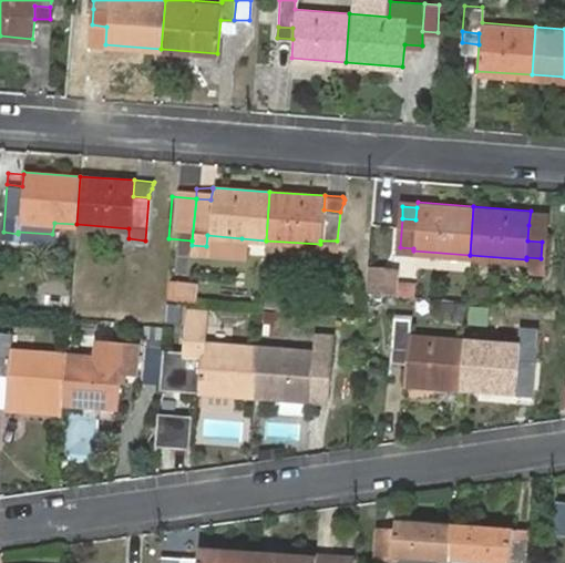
[(543,228),(545,211),(531,211),(528,225),(543,228)]
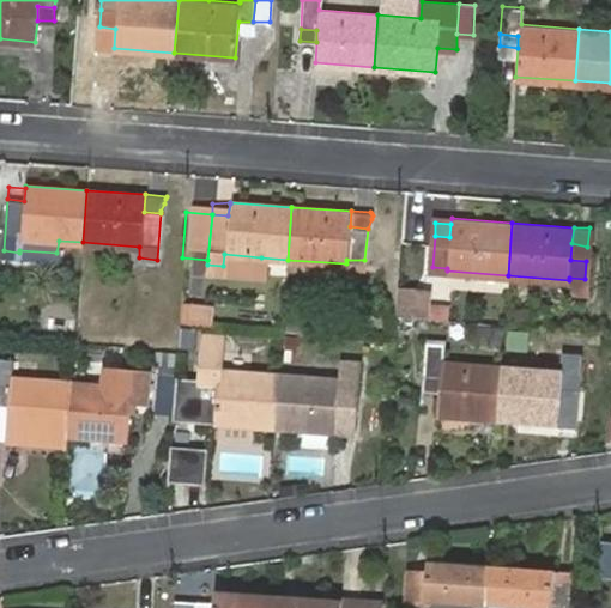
[(587,247),(572,243),(570,260),(586,261),(587,247)]
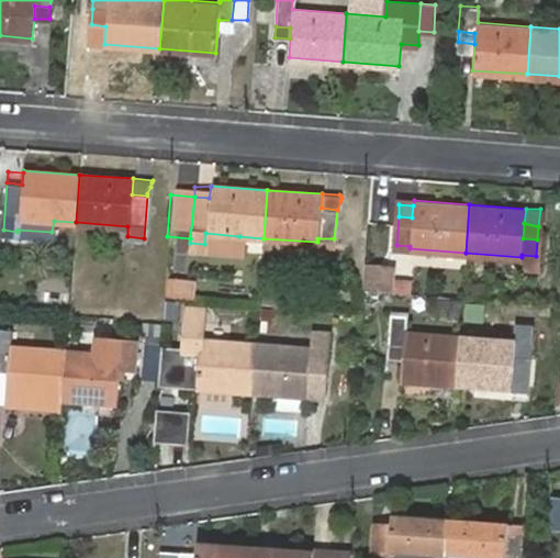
[(238,253),(239,236),(205,233),(204,244),(204,250),(238,253)]
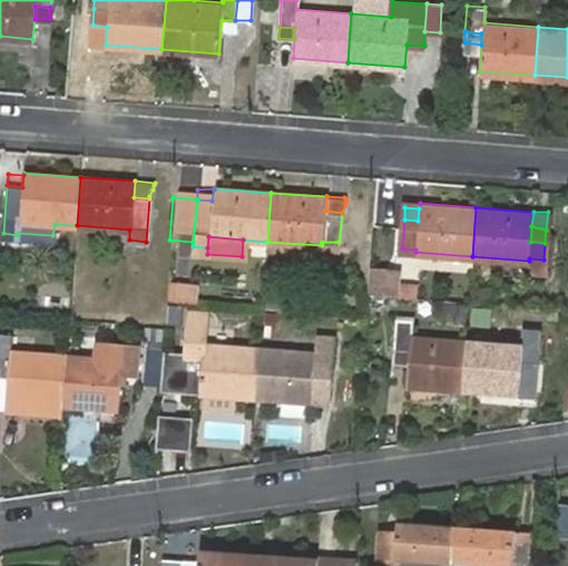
[(529,259),(529,261),(528,270),(542,272),(544,260),(529,259)]
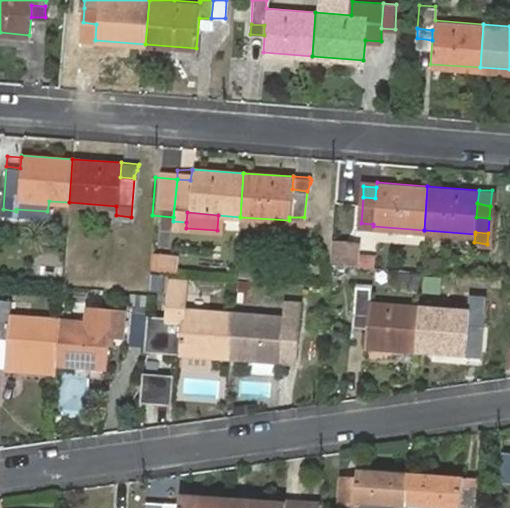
[(351,263),(352,247),(329,245),(328,262),(351,263)]
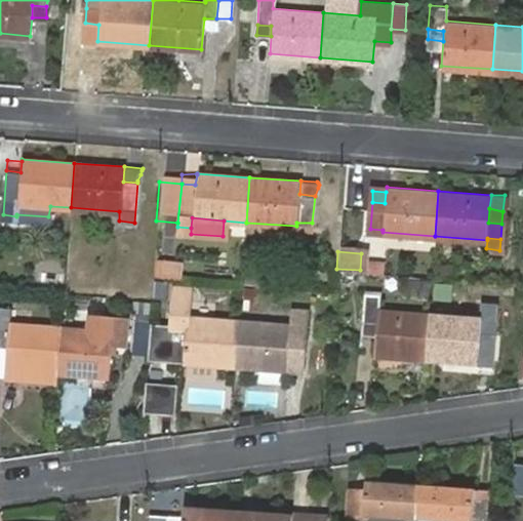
[(152,275),(179,277),(182,257),(153,255),(152,275)]
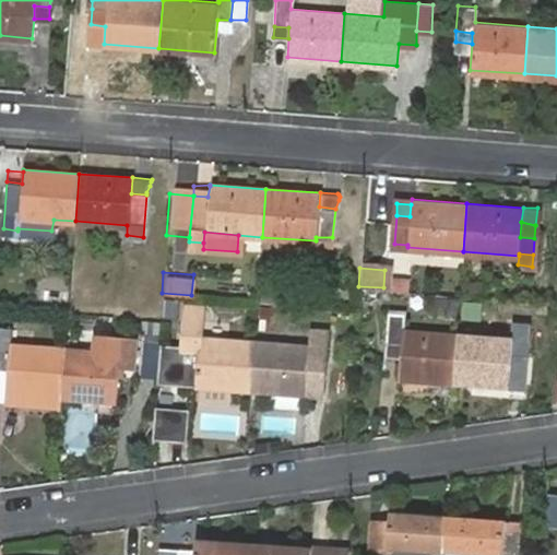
[(257,300),(273,302),(274,285),(258,284),(257,300)]
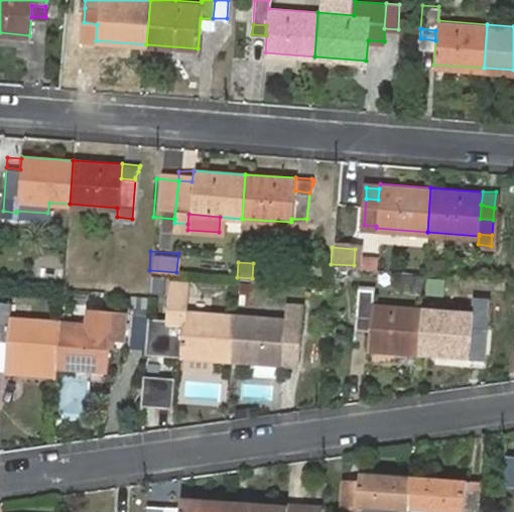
[(394,272),(393,285),(419,288),(419,274),(394,272)]
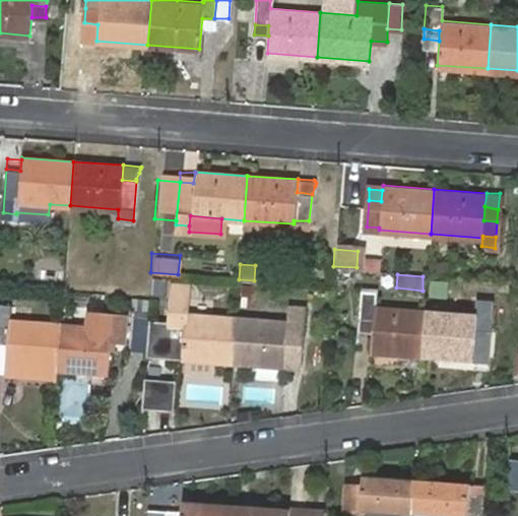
[(431,277),(430,299),(449,300),(451,279),(431,277)]
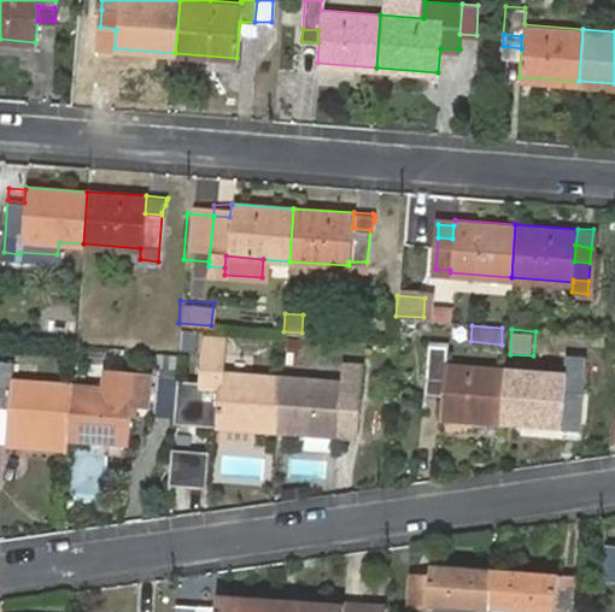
[(215,422),(275,427),(280,376),(218,371),(222,337),(204,336),(200,389),(171,388),(168,428),(203,430),(205,395),(217,396),(215,422)]
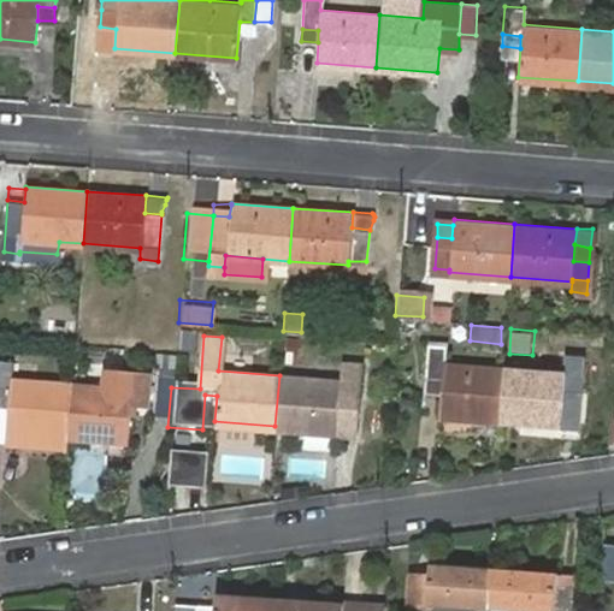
[(565,355),(582,356),(583,345),(555,343),(554,365),(564,366),(565,355)]
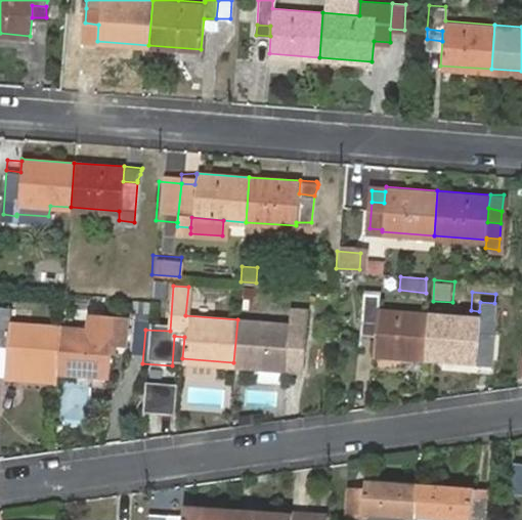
[(374,353),(424,356),(427,312),(377,308),(378,294),(363,293),(360,320),(375,321),(374,335),(374,353)]
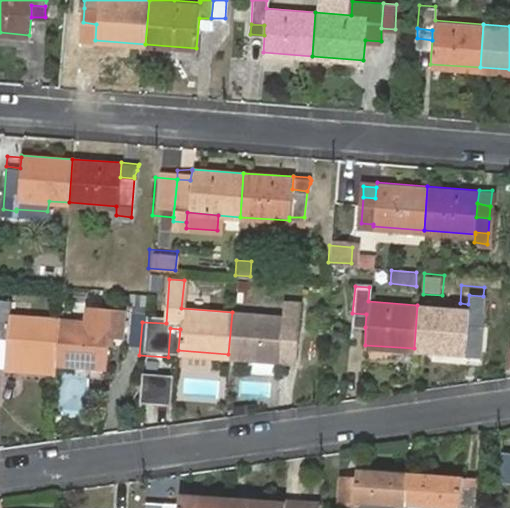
[(417,305),(414,348),(464,352),(467,322),(481,323),(483,296),(469,295),(468,304),(467,308),(417,305)]
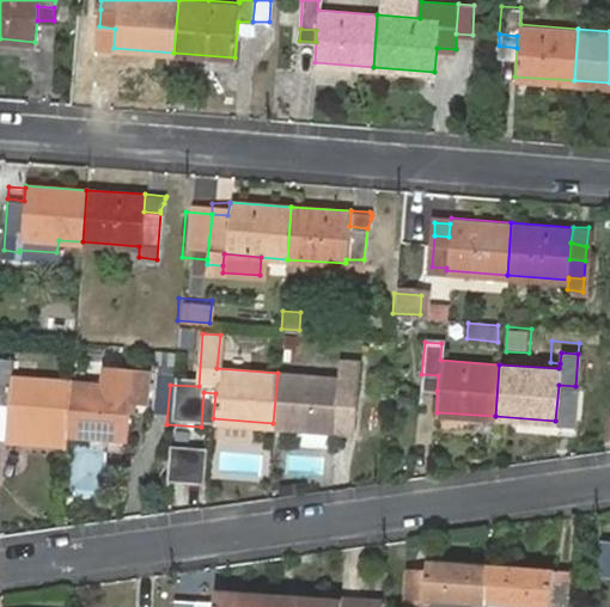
[(5,427),(67,431),(71,381),(11,375),(13,357),(0,355),(0,390),(8,391),(7,405),(5,427)]
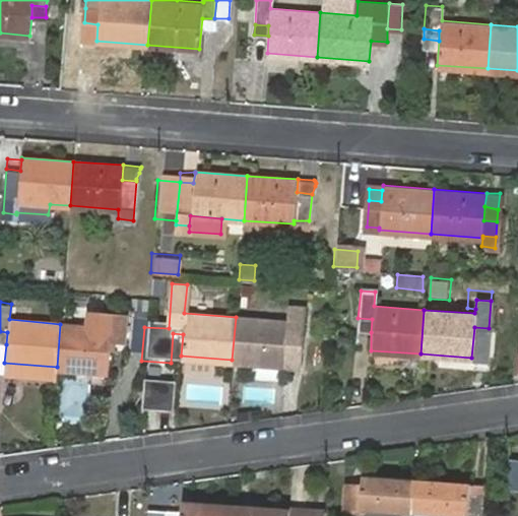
[(236,317),(232,360),(285,364),(284,366),(298,367),(303,308),(288,305),(286,321),(236,317)]
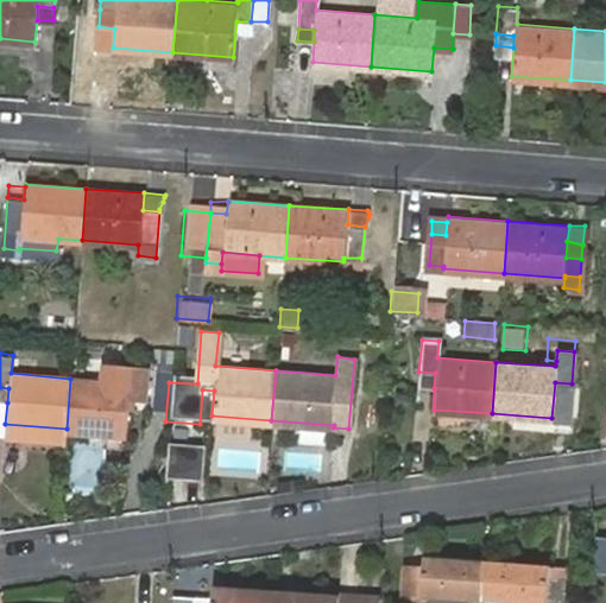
[(70,379),(67,429),(124,433),(126,398),(145,400),(147,367),(101,362),(100,381),(70,379)]
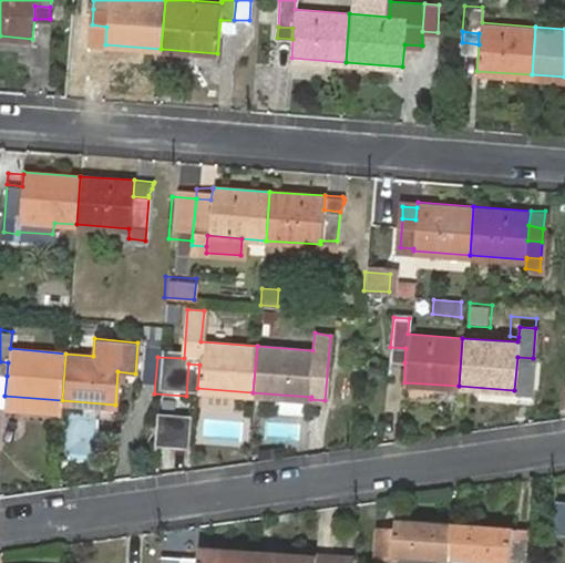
[(389,360),(404,362),(406,348),(390,347),(389,360)]
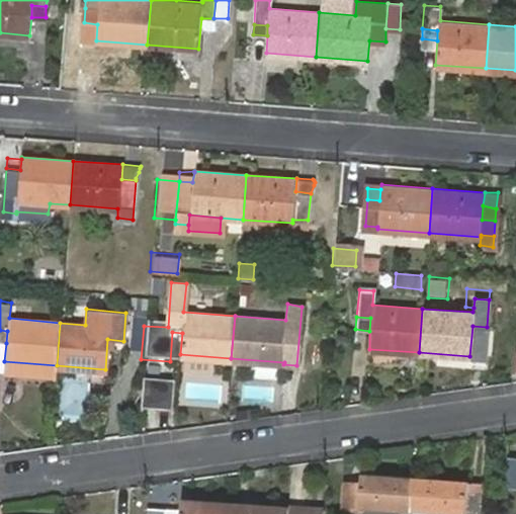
[(183,375),(181,400),(219,403),(221,377),(183,375)]
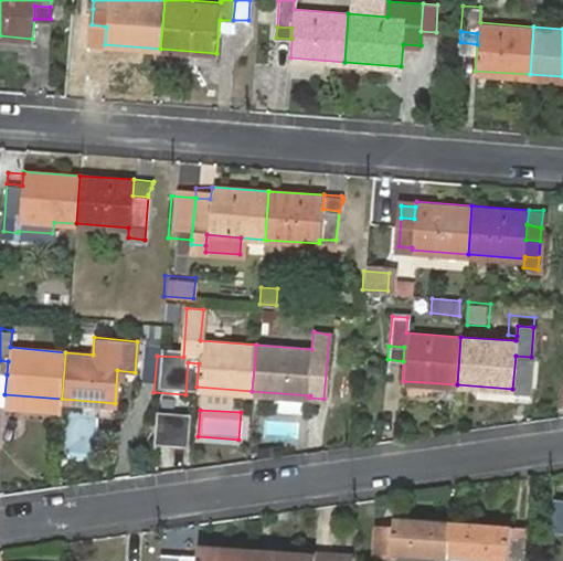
[(158,412),(156,441),(188,442),(189,413),(158,412)]
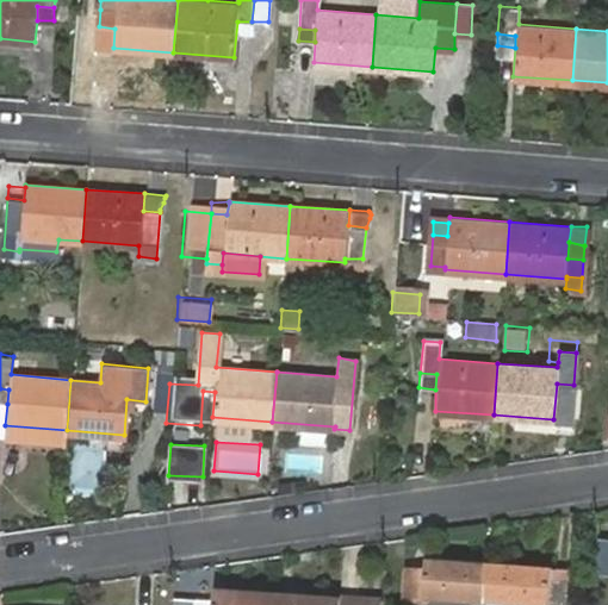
[(484,592),(486,562),(426,559),(423,568),(407,568),(405,602),(421,603),(422,596),(467,599),(467,590),(484,592)]
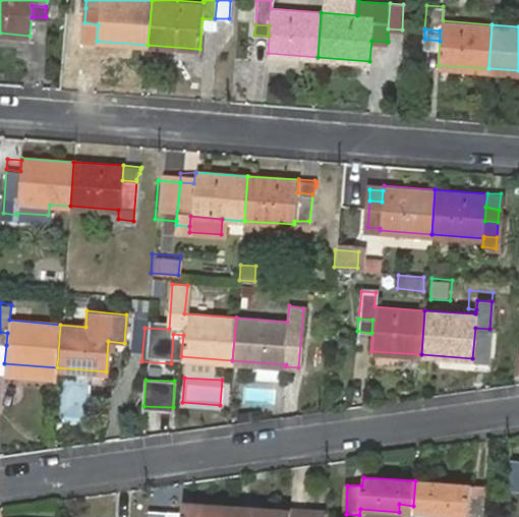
[(469,484),(415,480),(413,506),(427,507),(427,513),(466,516),(481,516),(482,495),(469,494),(469,484)]
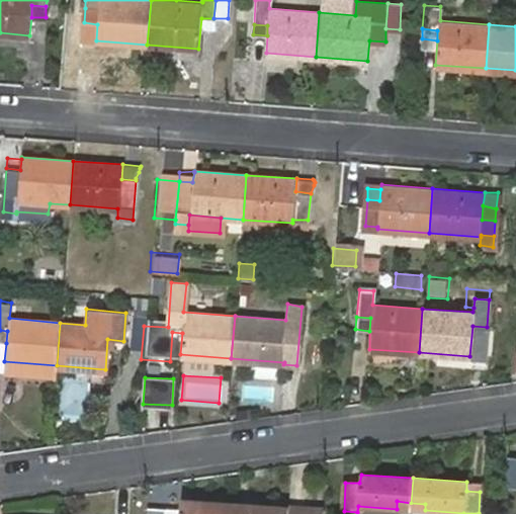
[(232,513),(234,503),(182,499),(180,509),(165,508),(164,513),(232,513)]
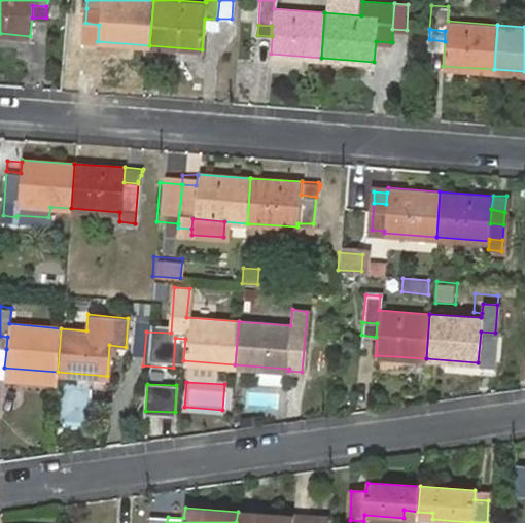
[(327,522),(328,518),(290,515),(238,512),(236,522),(327,522)]
